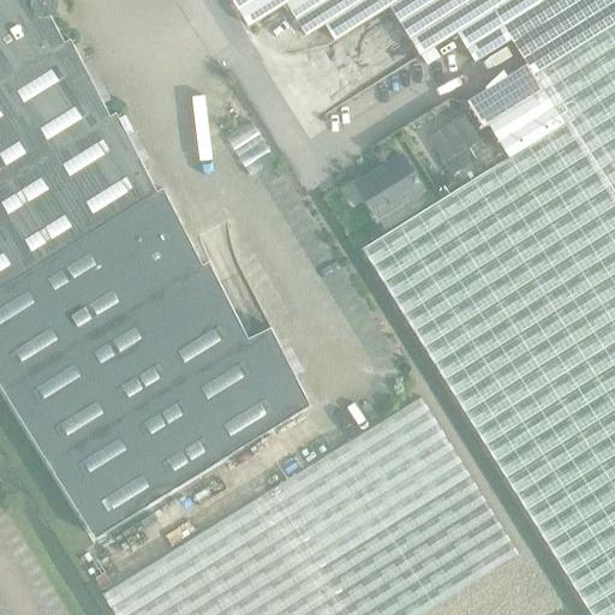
[(0,0),(0,381),(91,530),(96,538),(310,405),(270,328),(248,339),(208,261),(202,266),(163,189),(160,191),(118,112),(112,115),(72,39),(66,42),(52,16),(57,12),(59,7),(58,0),(0,0)]
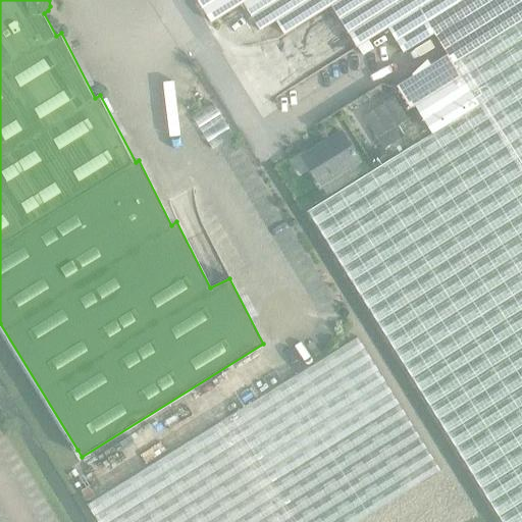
[(196,0),(211,23),(243,3),(260,31),(275,21),(284,35),(330,6),(357,48),(387,29),(403,53),(433,34),(426,21),(461,0),(196,0)]
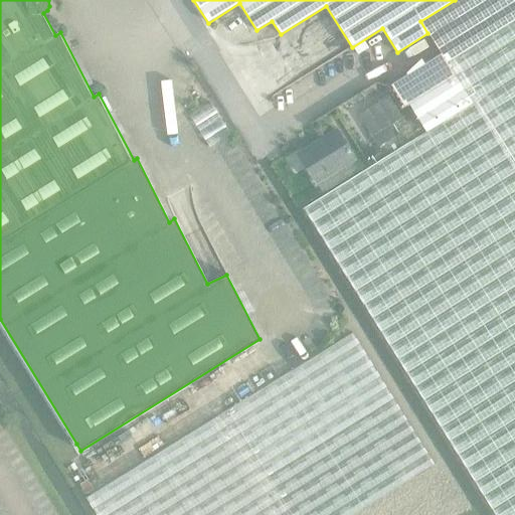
[(514,514),(514,0),(455,0),(420,21),(427,33),(442,54),(391,86),(404,107),(408,104),(426,132),(303,209),(494,514),(514,514)]
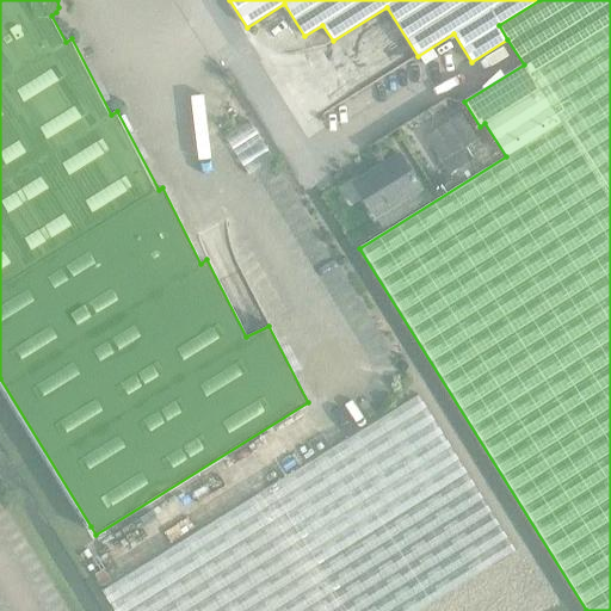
[(462,115),(425,137),(448,174),(474,160),(466,147),(477,140),(462,115)]
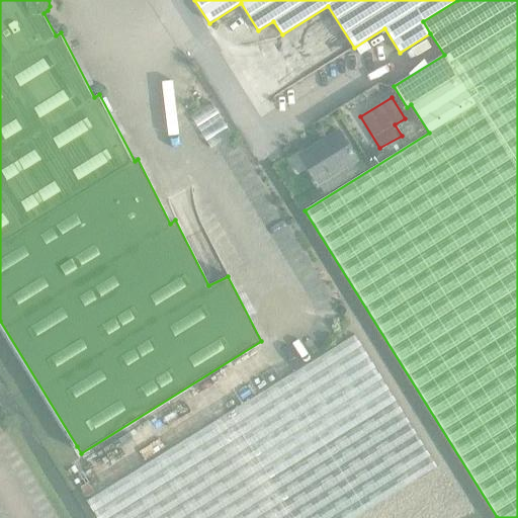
[(319,186),(357,162),(339,133),(326,141),(327,143),(304,158),(301,155),(300,156),(319,186)]
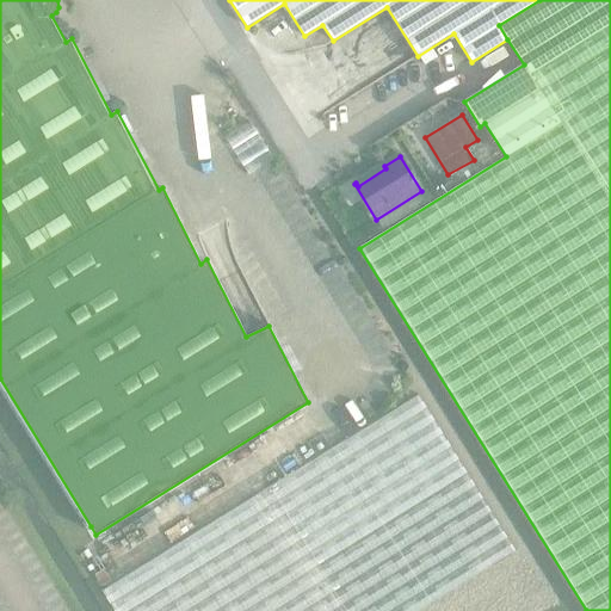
[(117,610),(421,610),(518,551),(419,394),(104,590),(117,610)]
